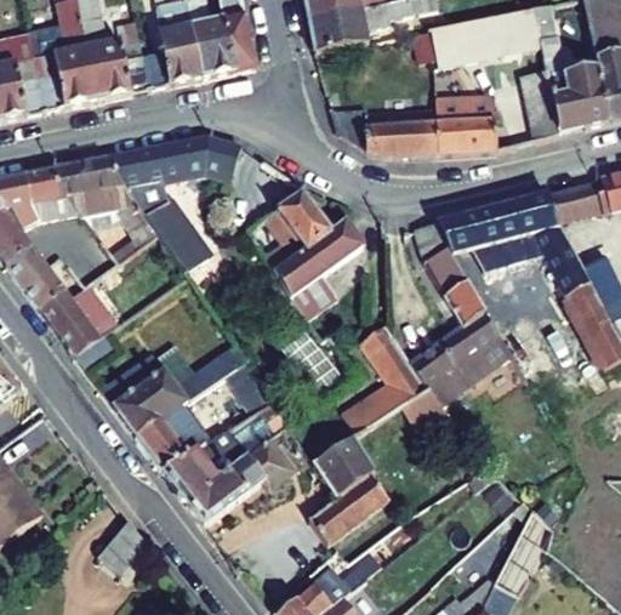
[(34,57),(46,112),(98,101),(78,0),(56,0),(67,50),(34,57)]
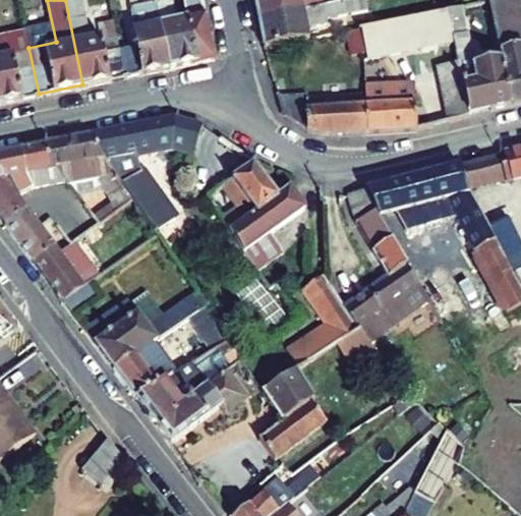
[(119,45),(113,17),(98,20),(101,33),(90,35),(81,0),(65,0),(82,84),(125,75),(119,45)]
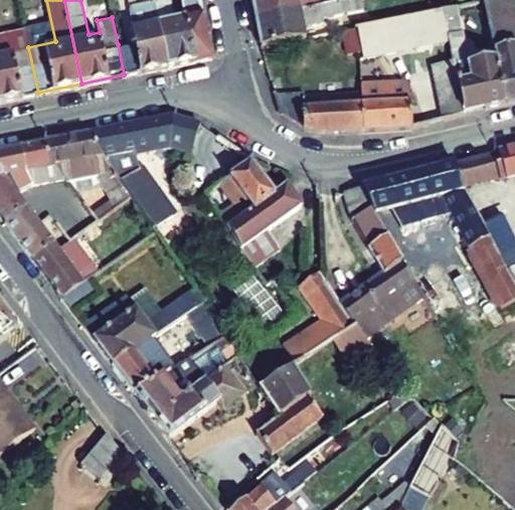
[(118,44),(124,74),(168,64),(154,0),(137,0),(138,2),(130,4),(135,25),(131,26),(134,42),(131,42),(131,41),(118,44)]
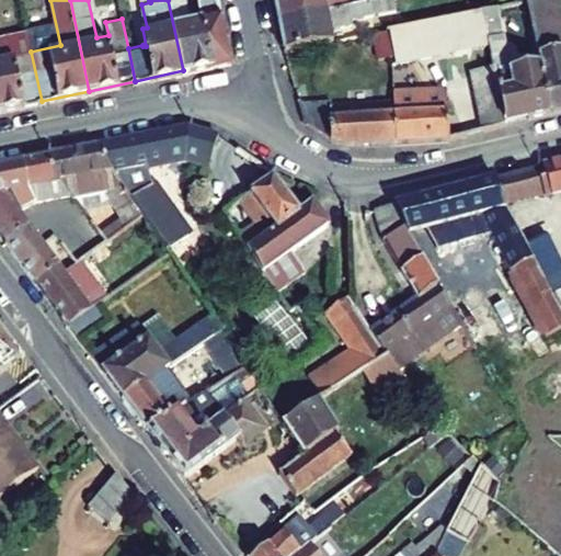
[(168,0),(183,70),(213,65),(203,15),(190,19),(185,0),(168,0)]
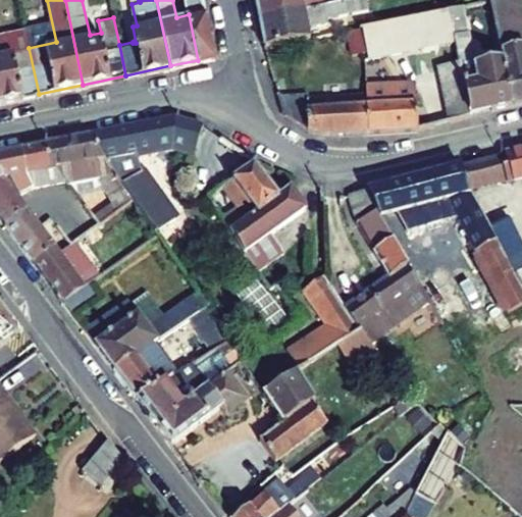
[(255,0),(258,17),(324,4),(323,0),(255,0)]
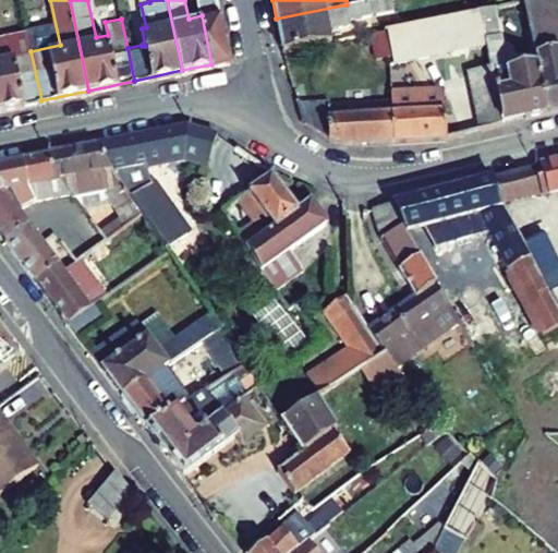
[(276,19),(282,48),(330,38),(328,25),(351,21),(350,16),(393,7),(392,0),(367,0),(347,4),(276,19)]
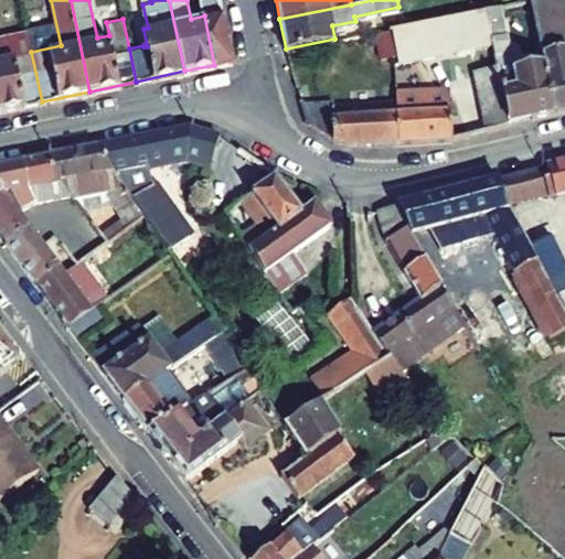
[(554,110),(564,107),(564,12),(562,0),(534,0),(530,1),(543,62),(554,110)]
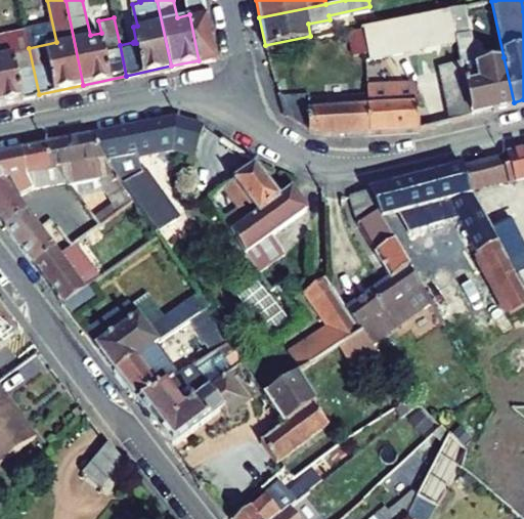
[(492,103),(493,107),(514,102),(504,57),(475,63),(473,57),(475,57),(464,4),(449,7),(472,113),(473,113),(472,107),(492,103)]
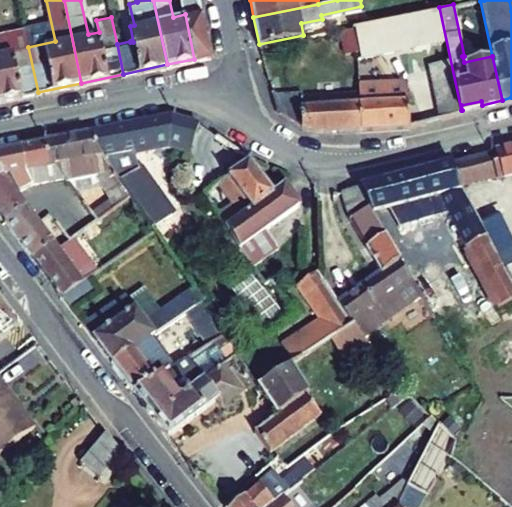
[(361,55),(415,44),(426,49),(441,116),(461,110),(439,7),(355,24),(359,47),(361,53),(361,55)]
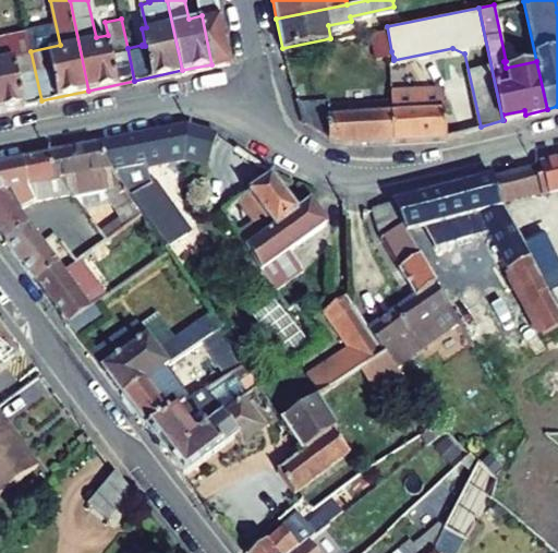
[(385,52),(391,51),(387,26),(371,29),(375,55),(385,52)]
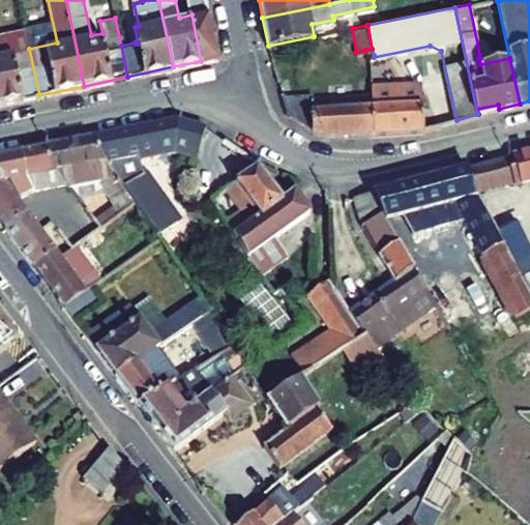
[(29,49),(25,28),(0,32),(0,103),(39,95),(29,49)]
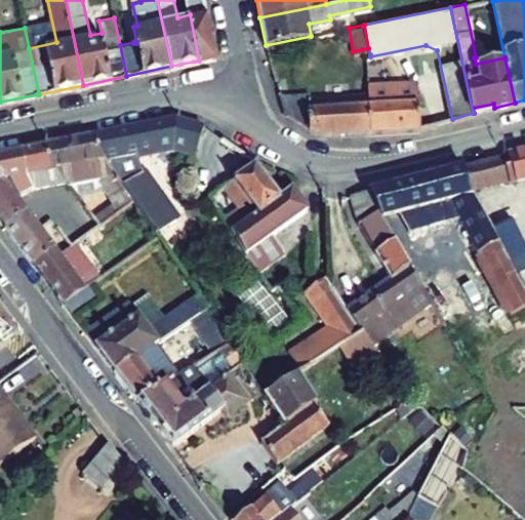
[(417,81),(368,84),(369,104),(371,130),(420,127),(417,81)]
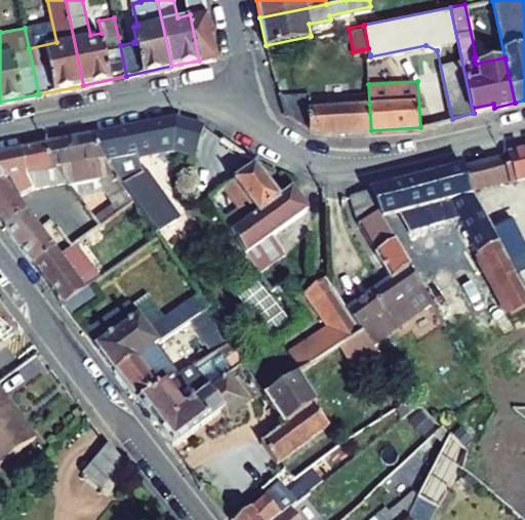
[(369,104),(350,105),(349,93),(310,95),(310,91),(279,93),(284,110),(309,127),(309,129),(322,133),(371,130),(369,104)]
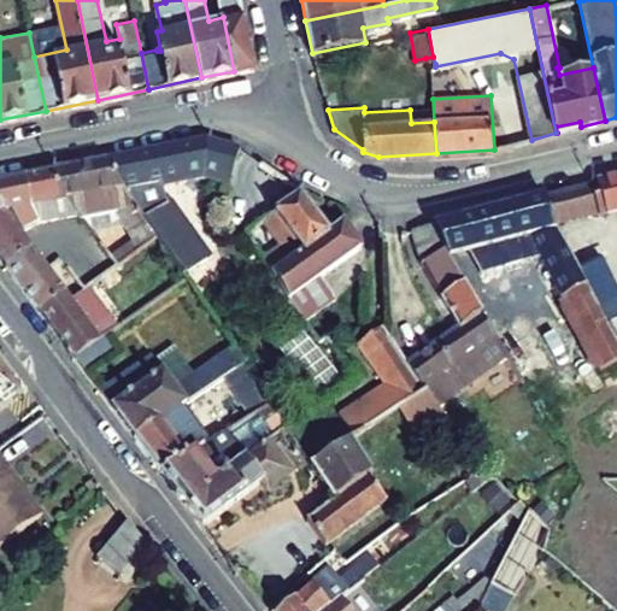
[(556,127),(557,133),(581,127),(580,122),(556,127)]
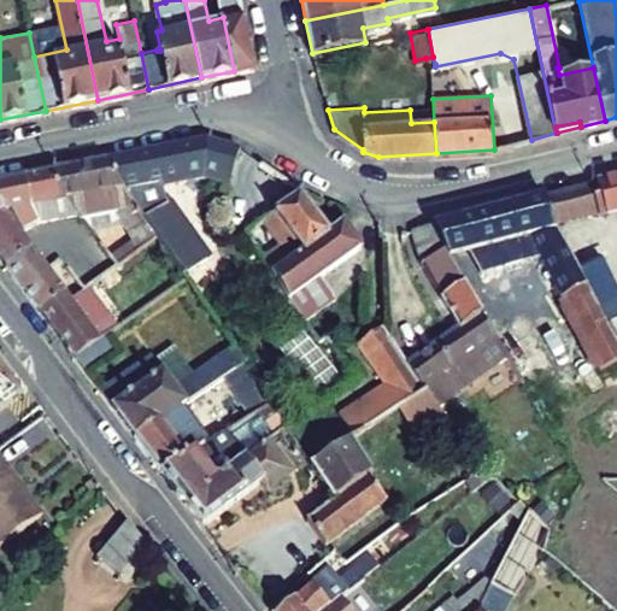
[(206,256),(168,199),(160,177),(212,166),(231,172),(240,146),(213,139),(205,137),(105,156),(123,186),(157,234),(183,272),(206,256)]
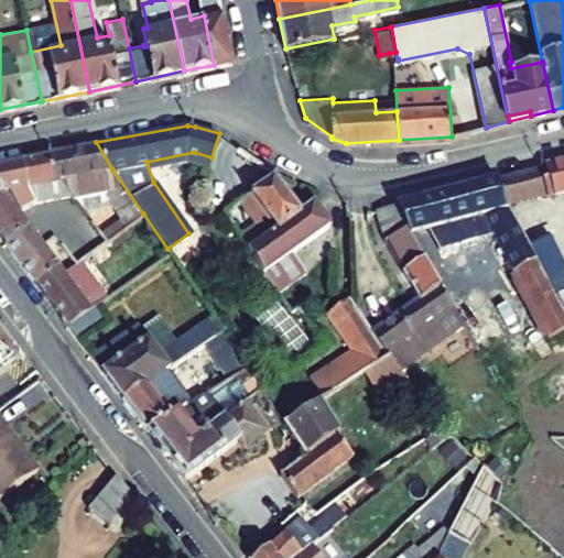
[(83,208),(97,206),(108,198),(122,217),(101,231),(108,239),(143,214),(112,170),(96,142),(50,152),(56,181),(60,181),(71,193),(83,208)]
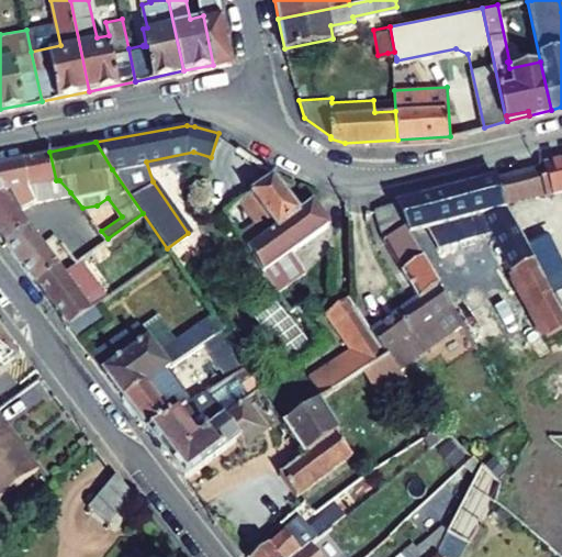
[(12,159),(36,199),(59,195),(70,192),(59,180),(56,180),(49,152),(12,159)]
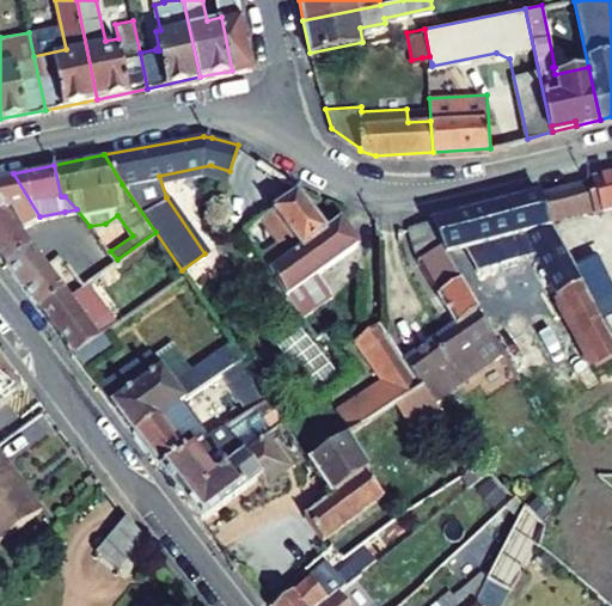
[(262,172),(292,194),(298,190),(301,188),(267,165),(262,172)]
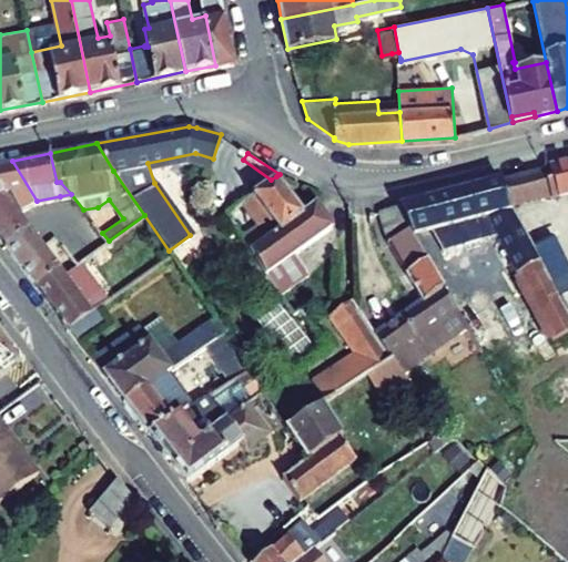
[(567,160),(501,177),(509,207),(511,206),(567,192),(567,160)]
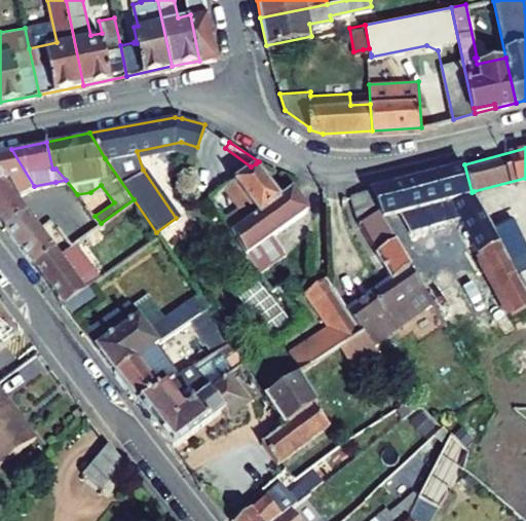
[(0,216),(5,224),(27,208),(17,194),(34,186),(11,149),(0,151),(0,216)]
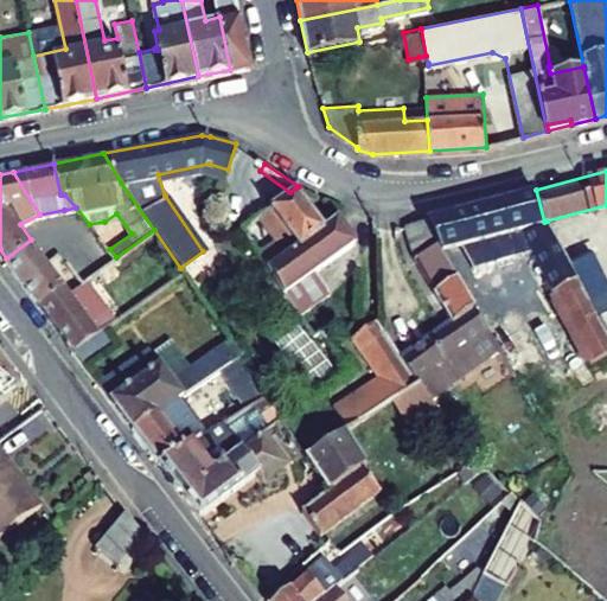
[(268,264),(323,227),(295,189),(289,192),(257,216),(273,237),(257,249),(268,264)]
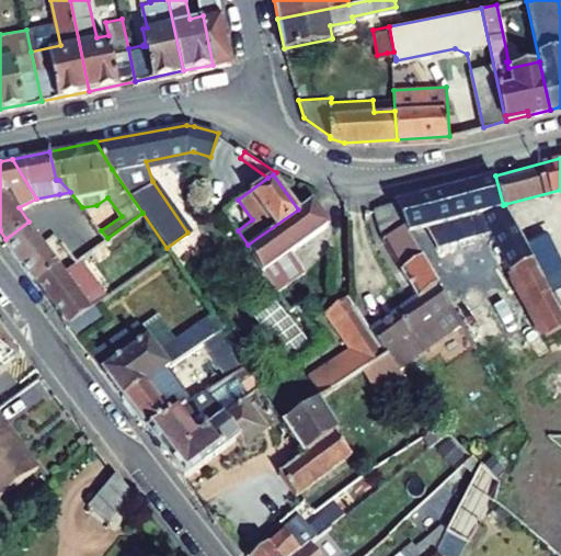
[(512,271),(546,333),(560,326),(560,303),(556,293),(530,249),(505,204),(503,205),(495,176),(391,202),(403,226),(407,231),(435,225),(444,241),(464,236),(464,237),(491,229),(512,271)]
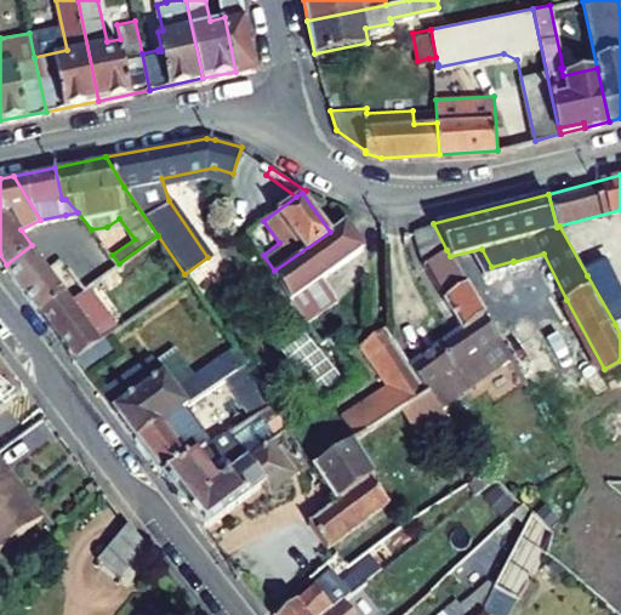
[(72,271),(86,289),(90,285),(119,263),(112,255),(91,229),(78,212),(66,215),(91,249),(68,266),(72,271)]
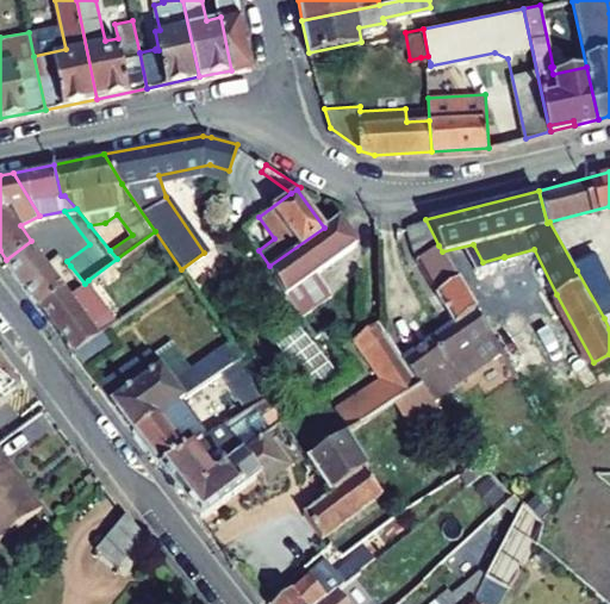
[(332,292),(316,269),(358,241),(340,215),(324,228),(269,266),(302,313),(332,292)]
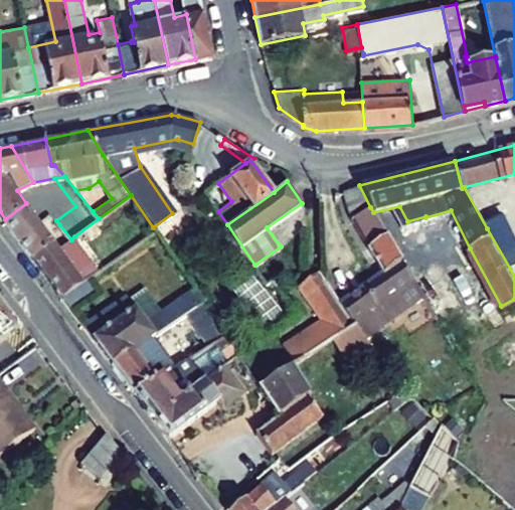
[(344,188),(352,216),(370,207),(359,185),(344,188)]
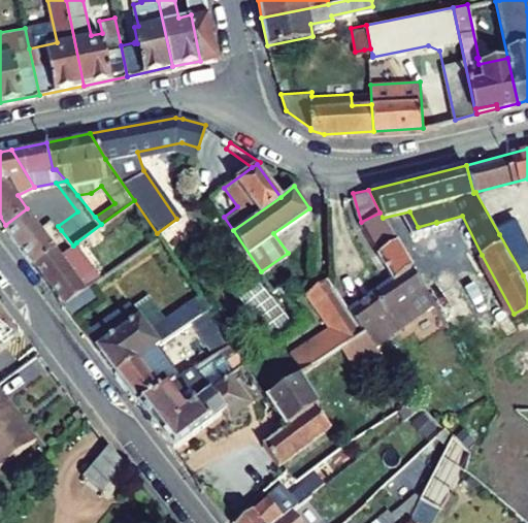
[(73,246),(61,230),(50,238),(27,208),(5,225),(34,262),(55,246),(61,254),(73,246)]
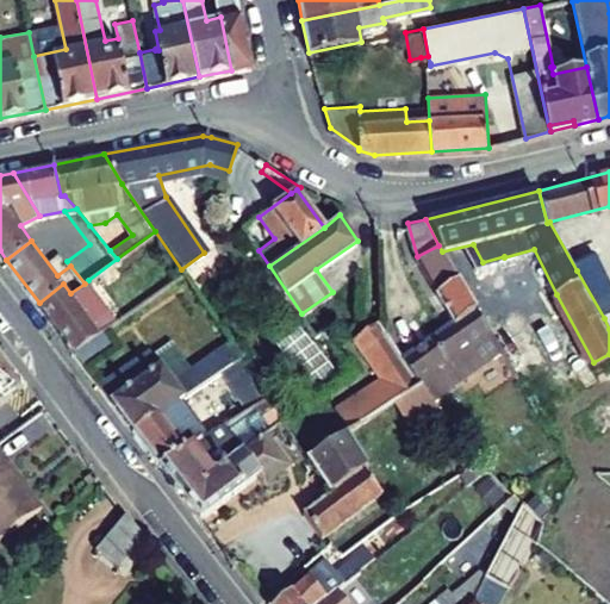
[(417,256),(454,319),(403,356),(419,383),(422,381),(433,396),(500,348),(496,340),(486,324),(474,306),(475,306),(442,251),(439,246),(417,256)]
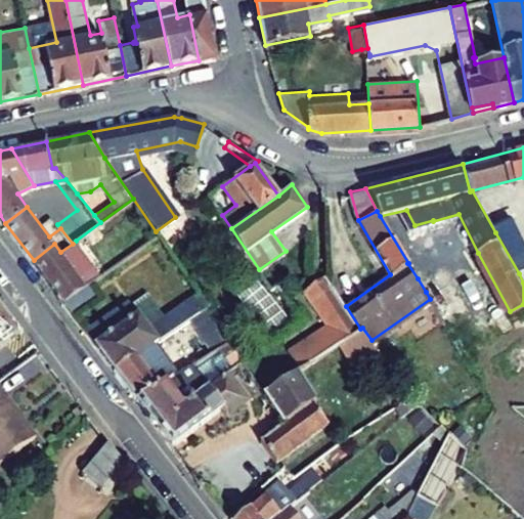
[(495,232),(519,273),(523,271),(523,247),(512,225),(495,232)]
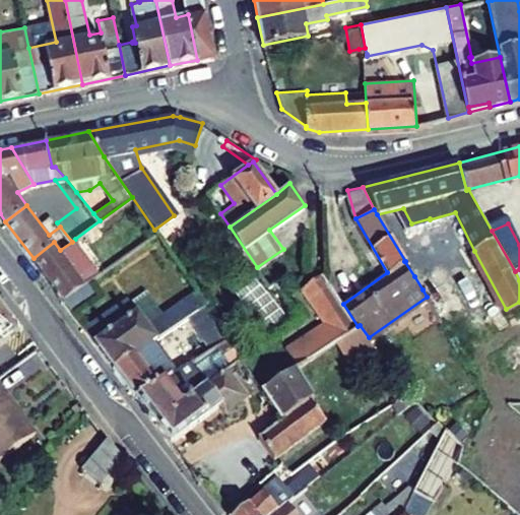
[(34,258),(64,299),(88,280),(100,271),(75,239),(72,242),(60,250),(54,242),(34,258)]
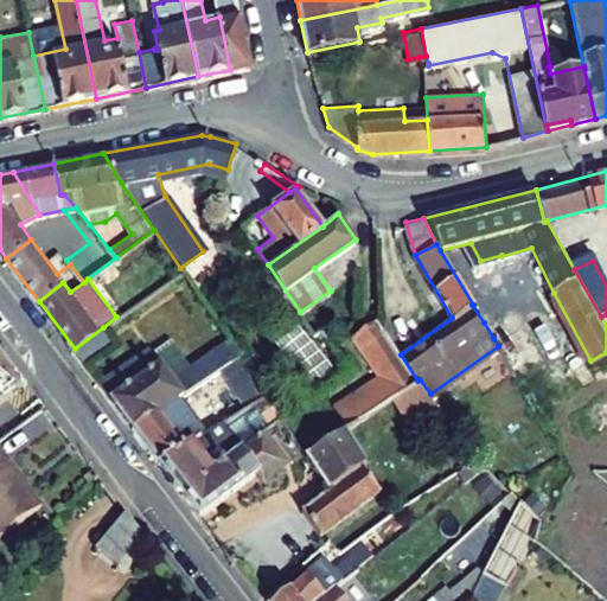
[(523,320),(513,305),(484,323),(493,338),(523,320)]
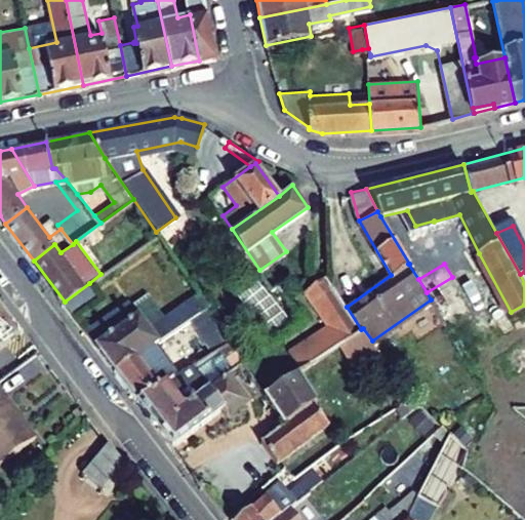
[(236,290),(266,331),(287,317),(257,275),(236,290)]
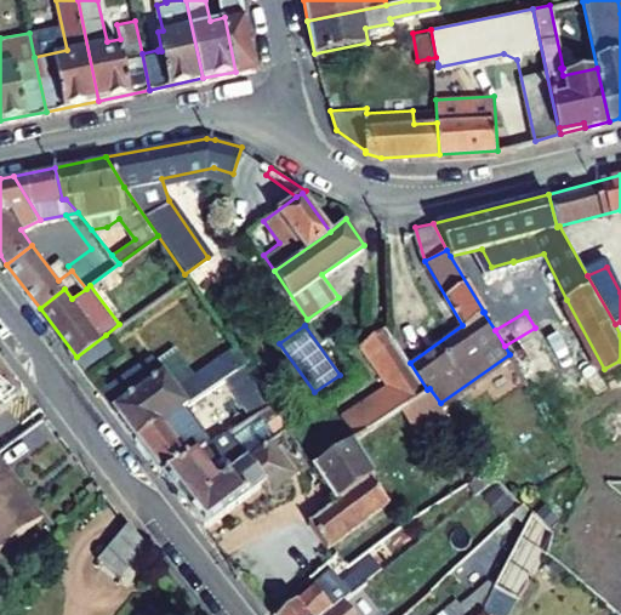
[(341,413),(357,436),(402,406),(427,389),(410,363),(386,326),(360,343),(386,382),(341,413)]
